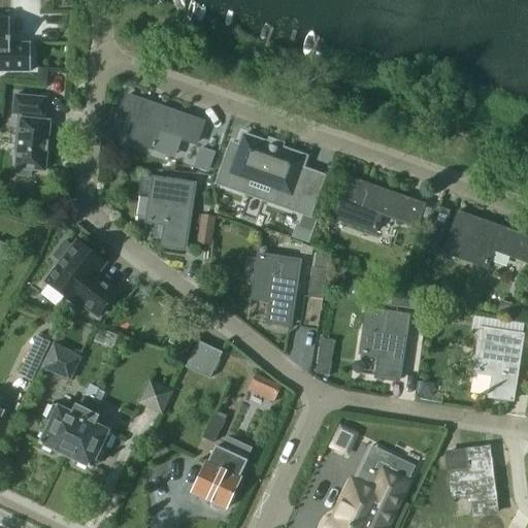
[(0,18),(0,70),(31,70),(31,42),(9,42),(9,19),(0,18)]
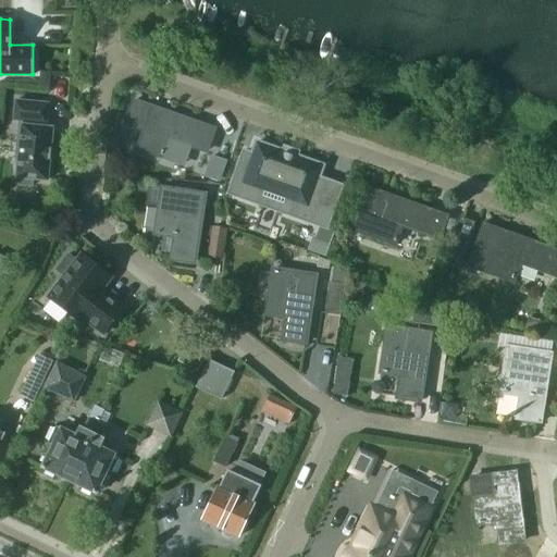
[(50,147),(52,127),(44,126),(45,122),(46,122),(48,102),(15,99),(13,119),(24,120),(23,124),(22,124),(20,141),(17,141),(15,159),(19,159),(16,176),(19,176),(17,183),(32,185),(33,177),(47,178),(49,159),(50,159),(51,147),(50,147)]
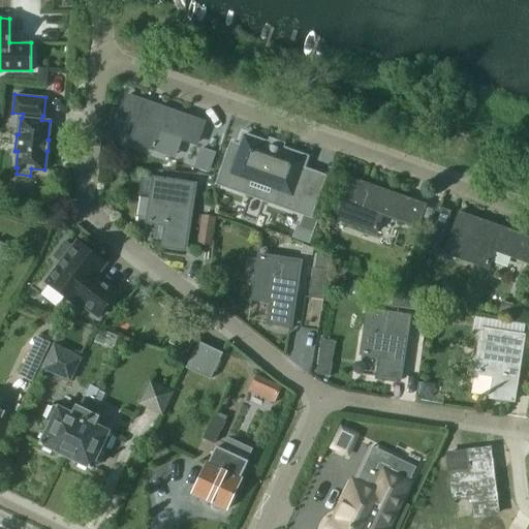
[(195,145),(204,123),(126,96),(119,117),(137,124),(131,142),(156,150),(162,132),(195,145)]
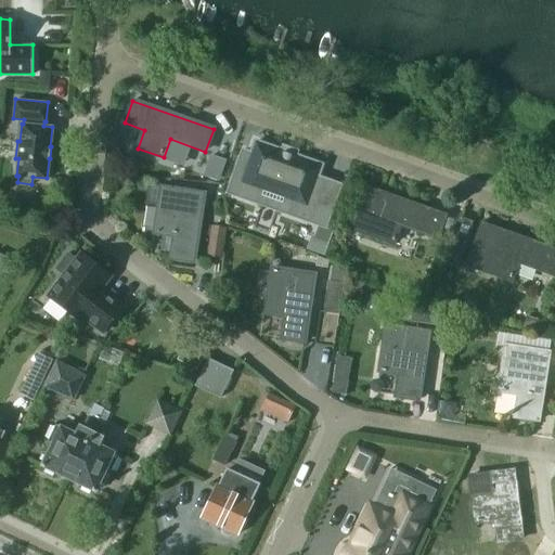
[(243,152),(228,193),(252,201),(257,186),(292,199),(286,214),(310,222),(324,181),(317,178),(321,166),(255,142),(250,155),(243,152)]
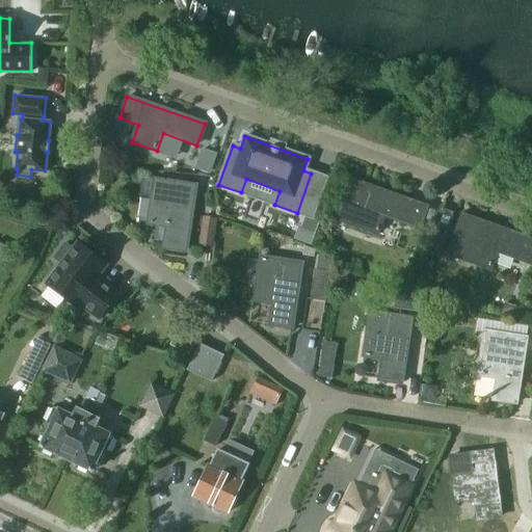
[(200,155),(195,169),(207,173),(211,158),(200,155)]
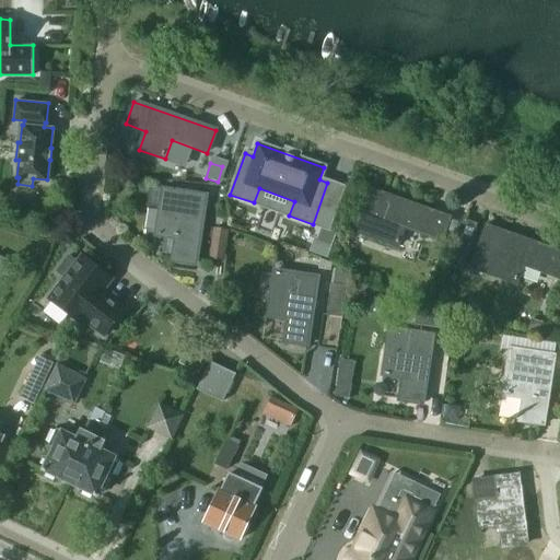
[(161,209),(158,236),(176,238),(173,261),(197,265),(207,195),(164,188),(161,209)]
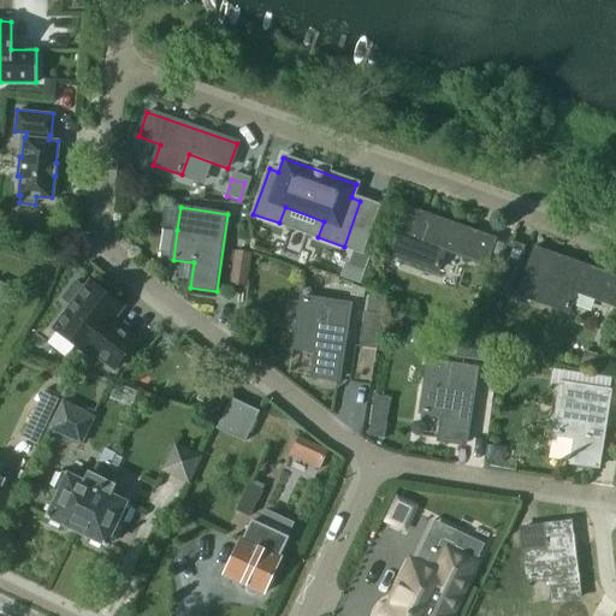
[(493,241),(406,209),(390,253),(438,271),(445,250),(485,265),(493,241)]
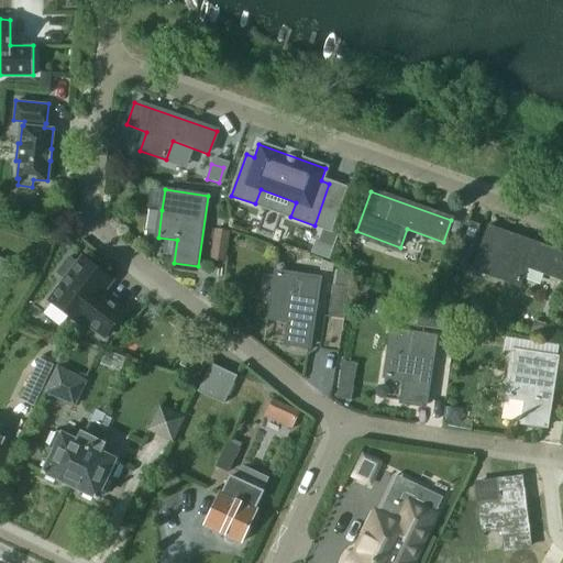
[(489,229),(475,268),(519,285),(526,266),(547,274),(562,279),(562,278),(562,254),(555,252),(489,229)]
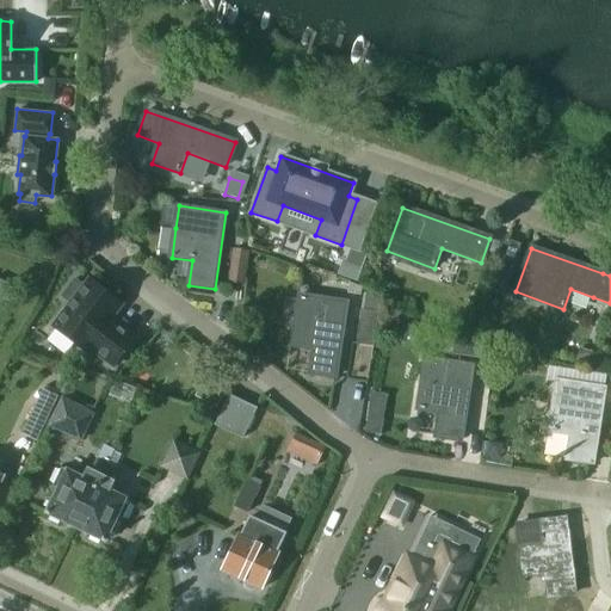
[(235,251),(229,284),(245,287),(250,252),(235,251)]
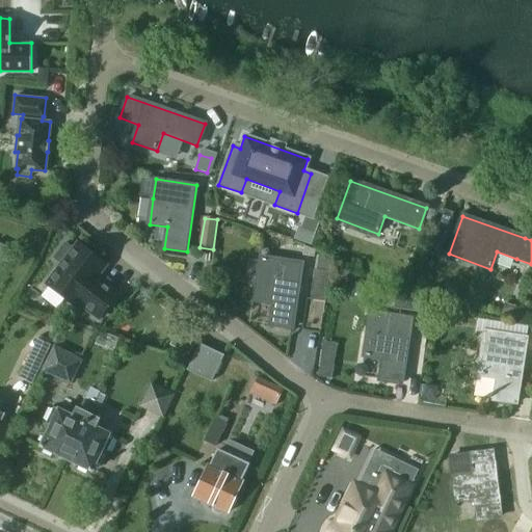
[(299,224),(294,238),(311,244),(315,231),(299,224)]
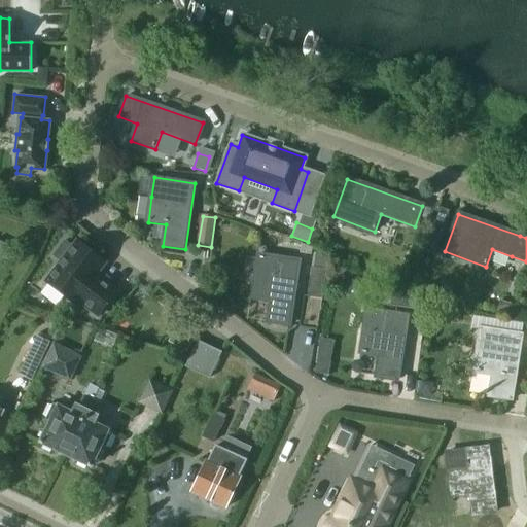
[(256,239),(255,249),(267,250),(268,241),(256,239)]
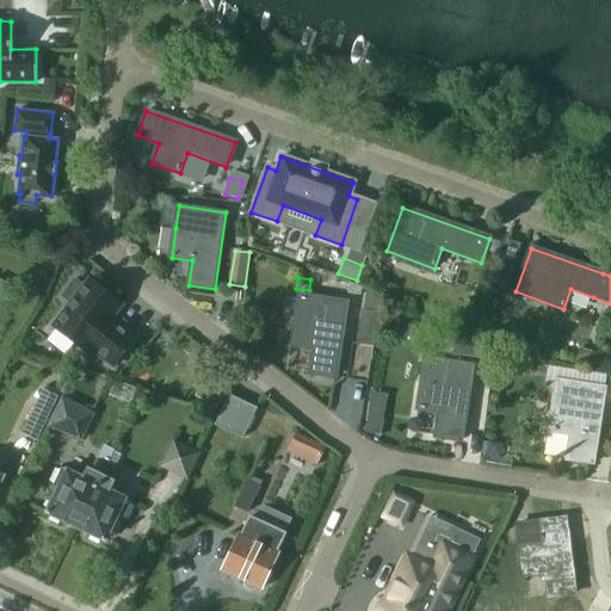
[(88,349),(113,368),(134,339),(110,321),(122,304),(88,279),(84,287),(74,279),(61,297),(71,304),(53,327),(85,352),(88,349)]
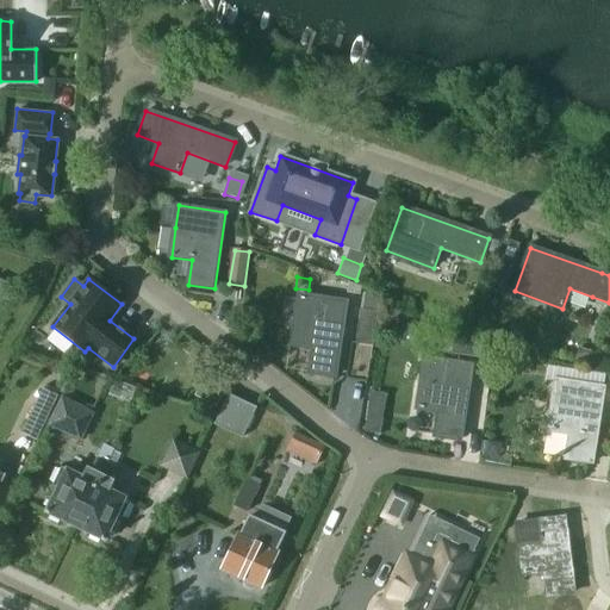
[(300,296),(292,346),(313,349),(310,373),(335,378),(347,304),(300,296)]
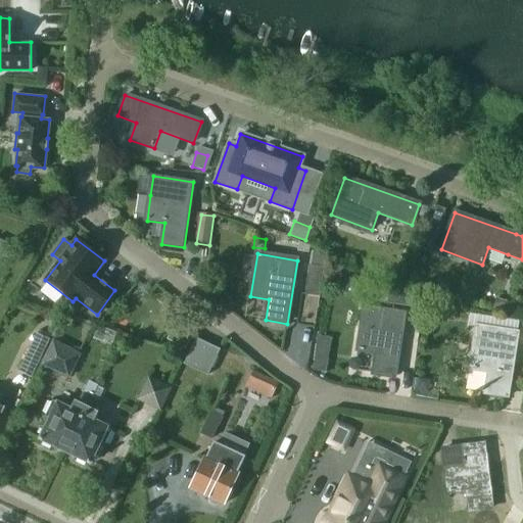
[(306,254),(305,267),(319,268),(321,256),(306,254)]
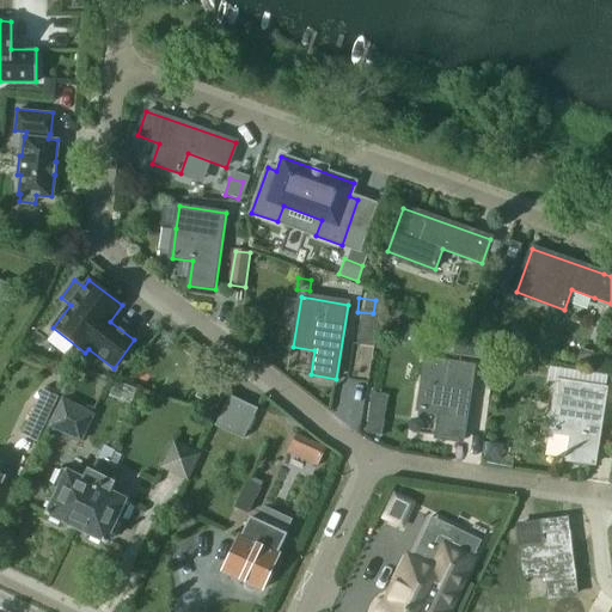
[(438,335),(435,352),(452,354),(453,343),(454,337),(438,335)]
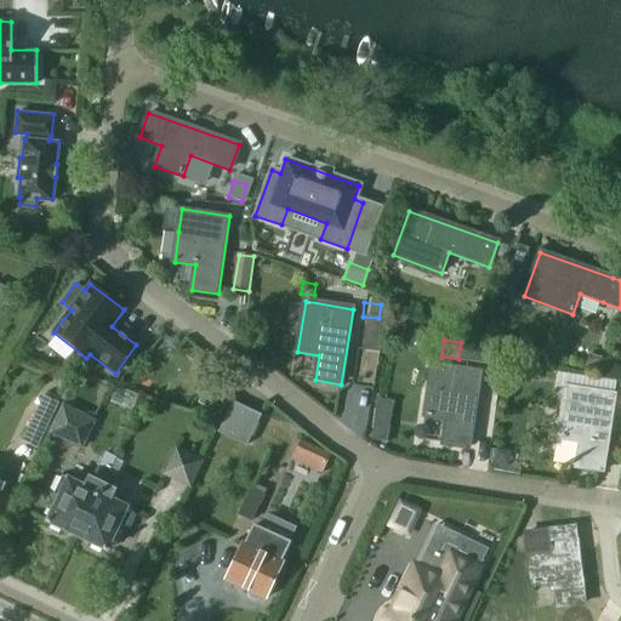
[(501,354),(460,348),(459,359),(500,365),(501,354)]
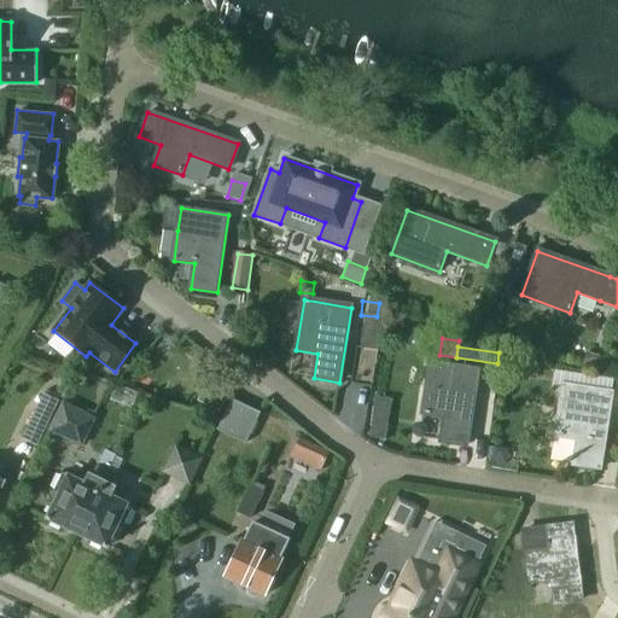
[(431,363),(424,414),(444,417),(441,443),(466,447),(478,371),(431,363)]
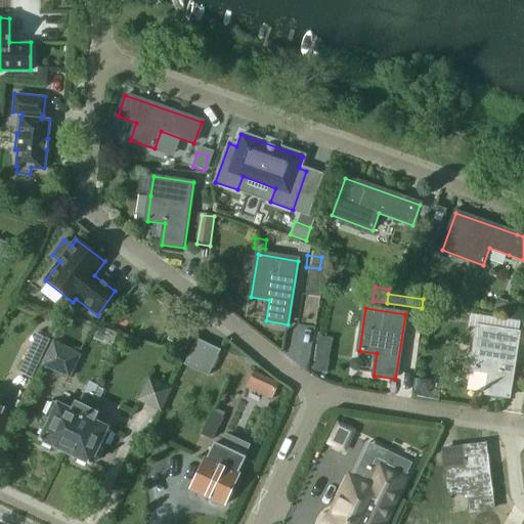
[(472,315),(470,326),(478,328),(472,370),(490,373),(487,394),(510,397),(519,334),(520,322),(472,315)]
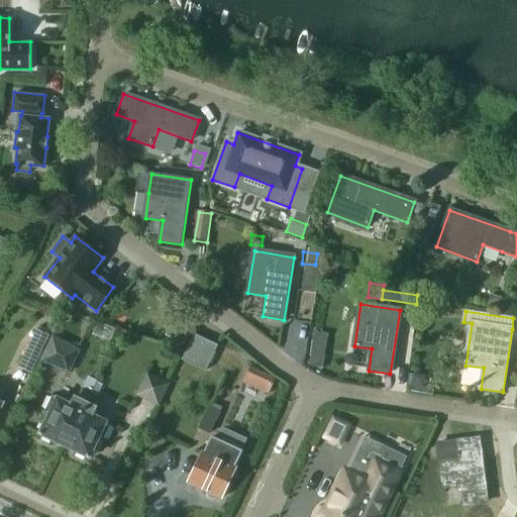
[(179,322),(171,333),(182,341),(190,330),(179,322)]
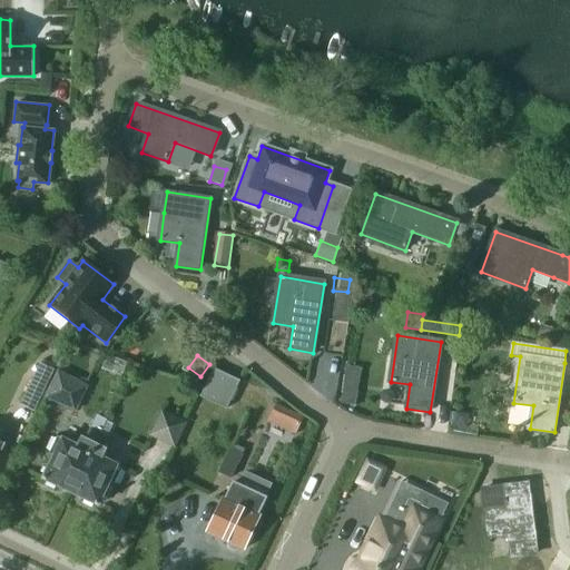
[(115,365),(114,374),(117,380),(119,377),(126,373),(128,373),(120,362),(115,365)]
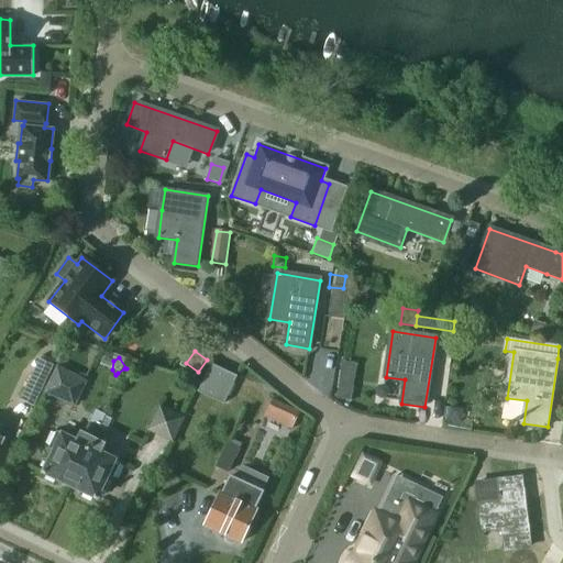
[(354,363),(339,361),(334,398),(350,400),(354,363)]
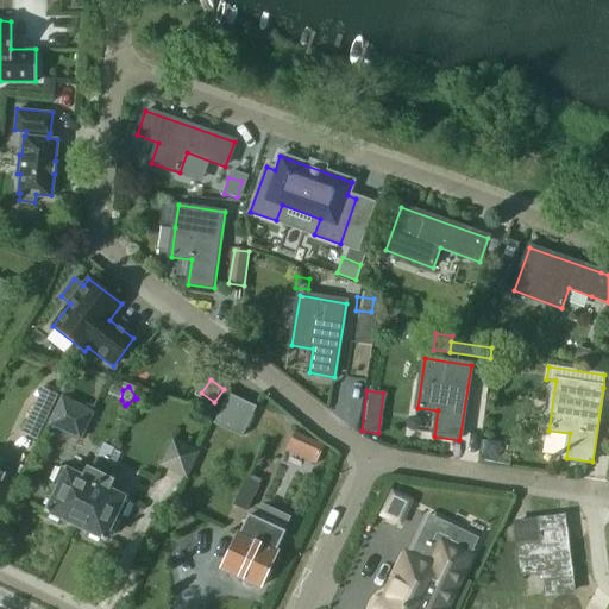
[(62,397),(49,426),(80,441),(94,414),(62,397)]
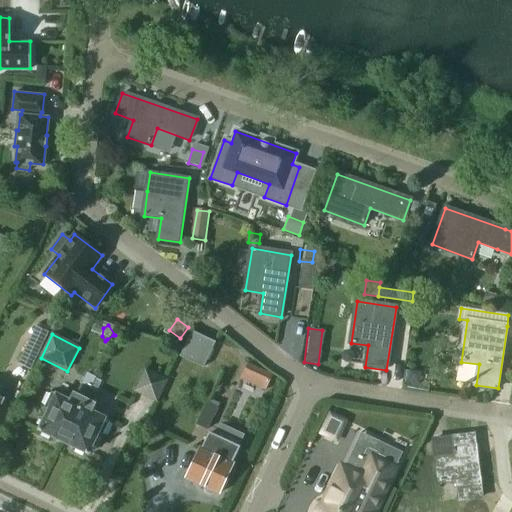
[(29,341),(18,364),(29,369),(39,347),(29,341)]
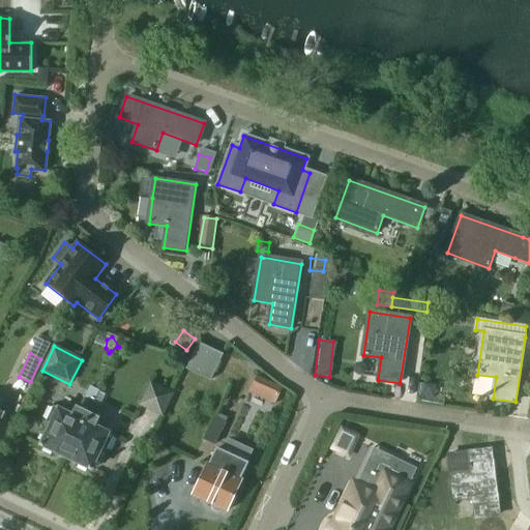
[(151,382),(139,406),(164,418),(175,394),(151,382)]
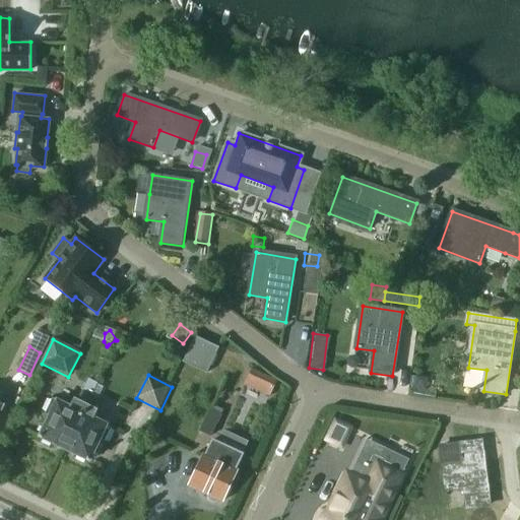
[(64,450),(94,384),(88,382),(78,403),(75,401),(71,409),(52,400),(45,416),(49,417),(39,438),(55,445),(56,442),(60,444),(59,447),(64,450)]
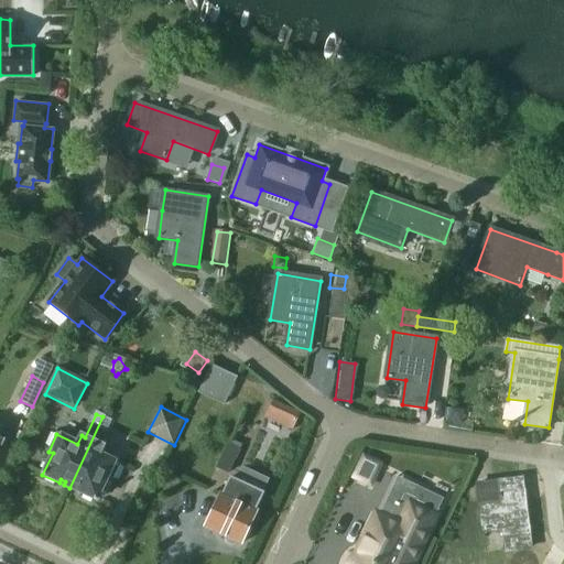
[(121,464),(100,454),(104,446),(100,445),(108,429),(100,425),(104,418),(102,416),(69,488),(76,491),(77,488),(82,490),(79,494),(98,502),(99,501),(98,500),(108,479),(112,481),(121,464)]
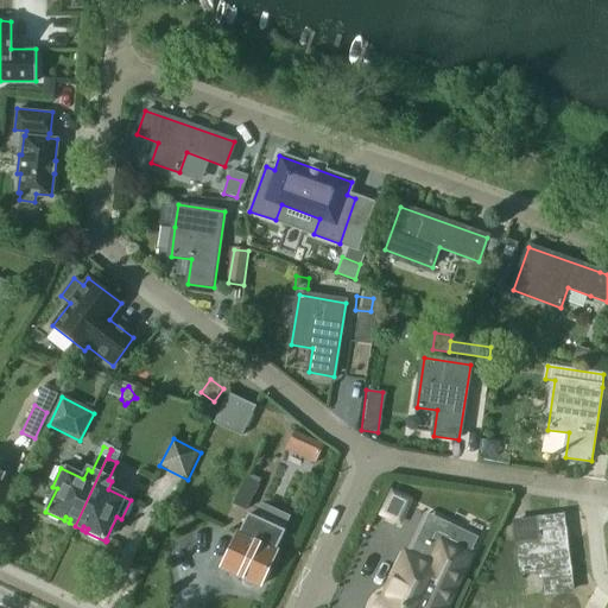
[(245,477),(233,507),(249,513),(260,485),(245,477)]
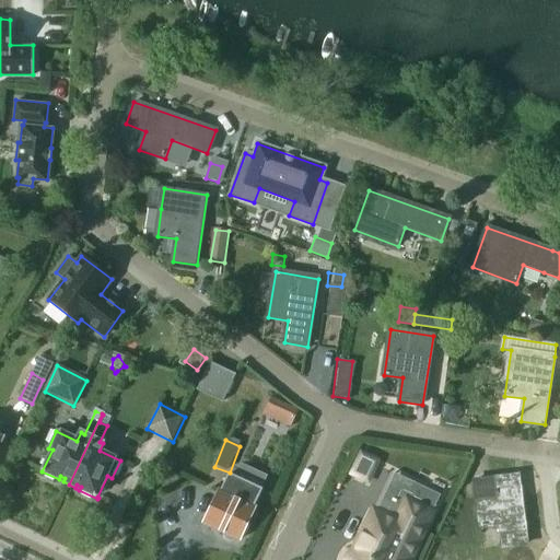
[(362,454),(352,475),(369,481),(377,462),(362,454)]
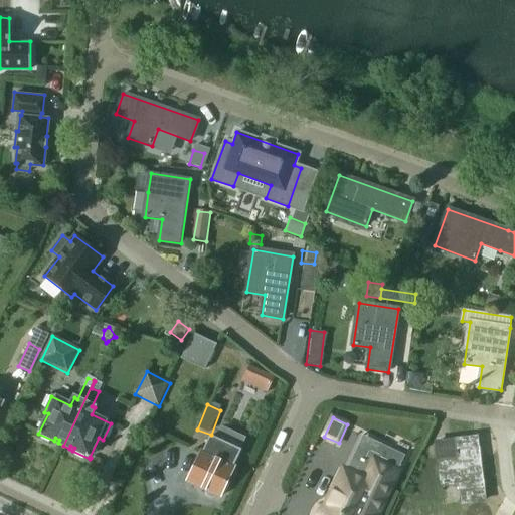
[(221,496),(235,465),(234,465),(241,449),(211,436),(204,452),(202,451),(195,467),(200,469),(193,484),(206,490),(206,495),(212,497),(217,494),(221,496)]
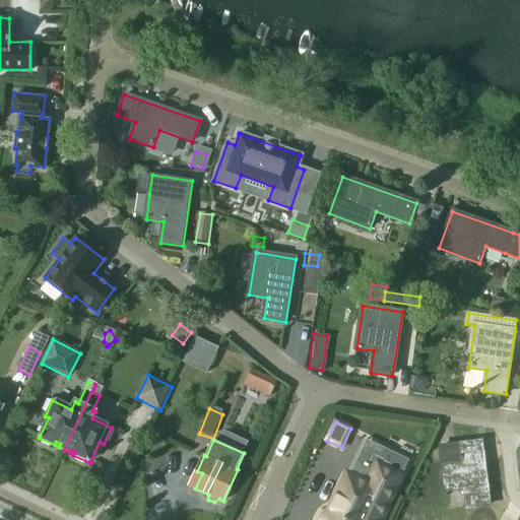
[(490,506),(482,443),(442,448),(447,491),(465,489),(467,508),(490,506)]
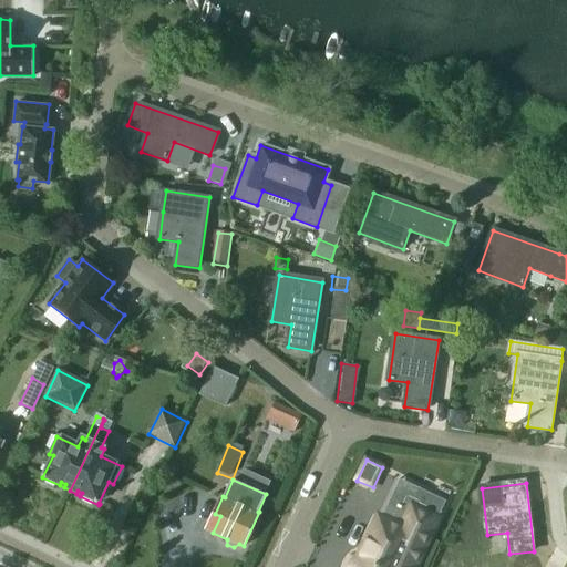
[(368,539),(354,566),(415,566),(436,523),(410,511),(401,528),(381,518),(371,540),(368,539)]
